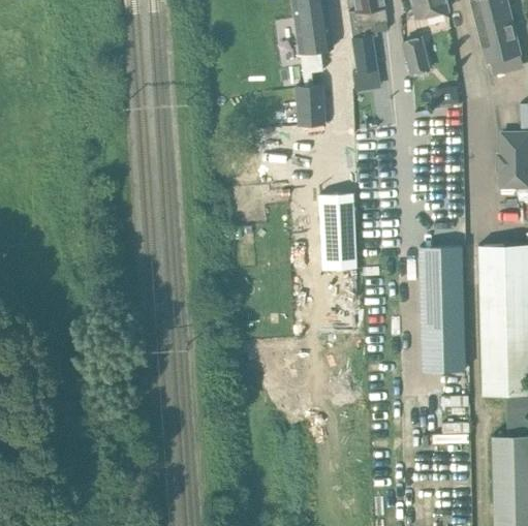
[(325,0),(292,0),(301,54),(333,49),(325,0)]
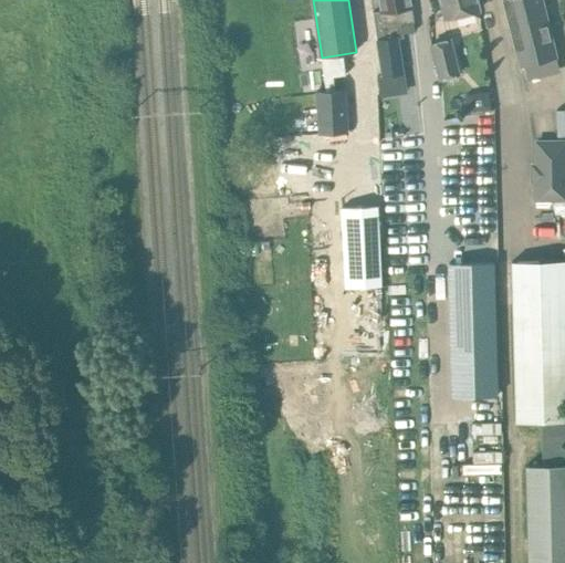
[(383,79),(405,75),(399,42),(404,41),(404,37),(416,35),(414,25),(415,25),(410,0),(379,0),(382,14),(374,16),(378,43),(377,43),(383,79)]
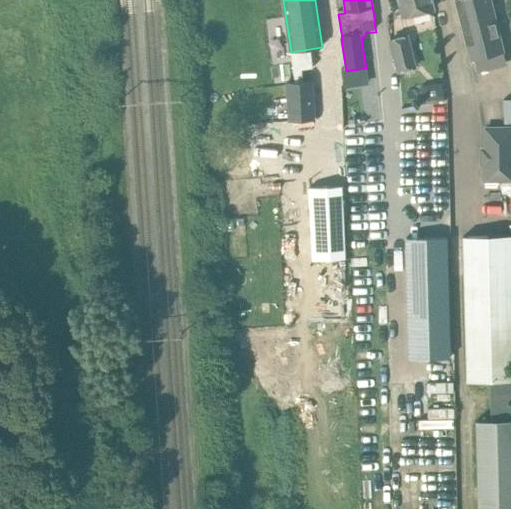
[(428,0),(400,0),(405,16),(431,9),(428,0)]
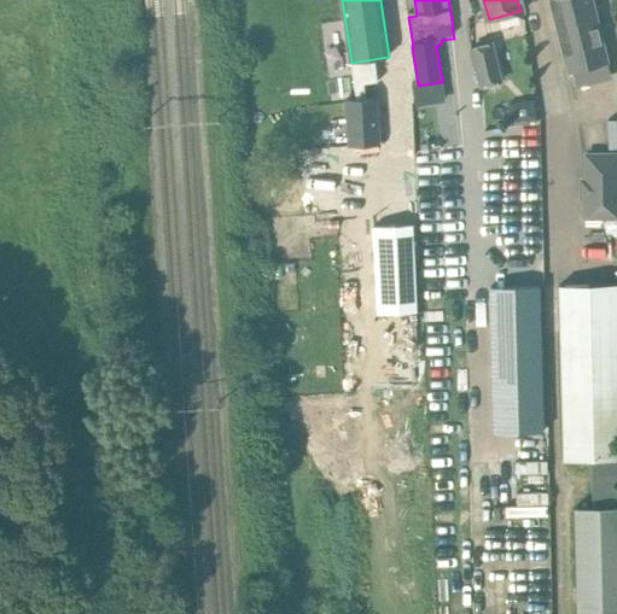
[(611,80),(607,65),(591,0),(548,0),(568,75),(572,74),(576,88),(611,80)]
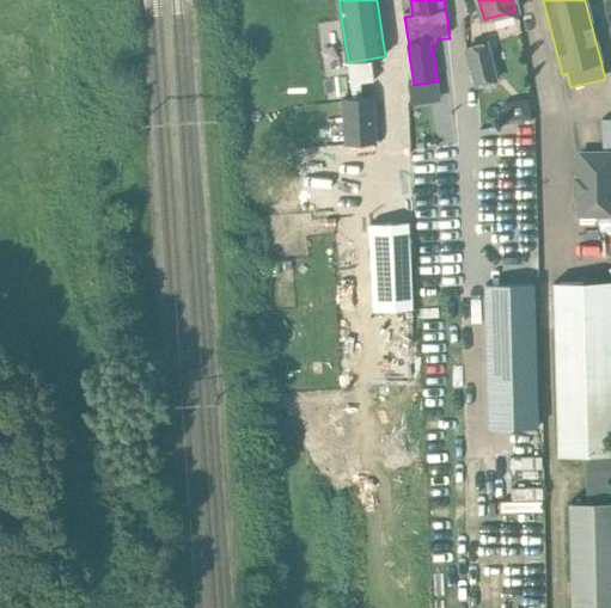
[(489,44),(465,50),(476,91),(499,85),(489,44)]
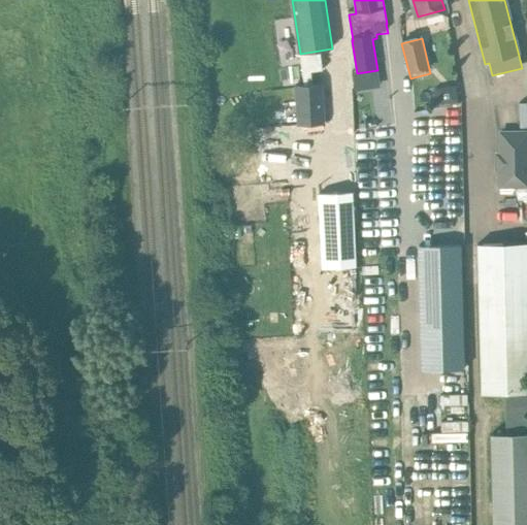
[(323,86),(294,88),(296,128),(325,126),(323,86)]
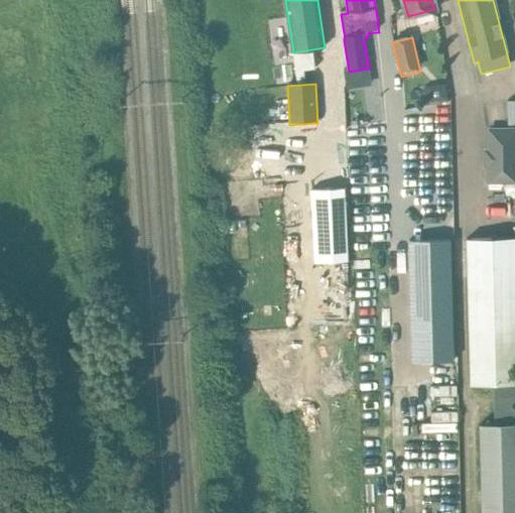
[(427,106),(448,103),(446,86),(425,90),(427,106)]
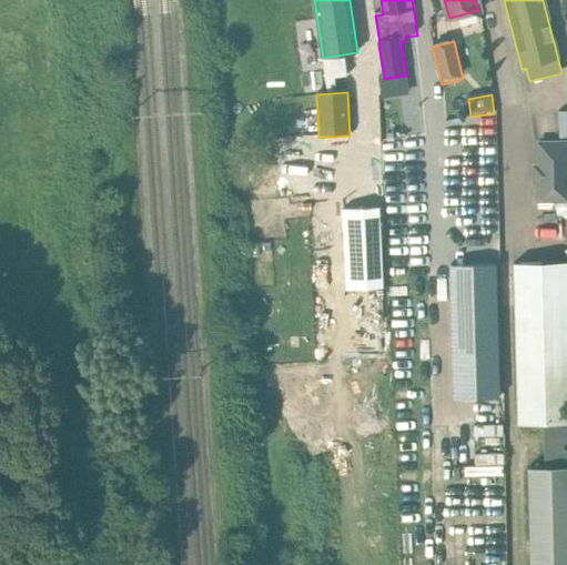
[(537,168),(533,168),(533,187),(537,187),(537,205),(566,205),(566,142),(537,143),(537,168)]
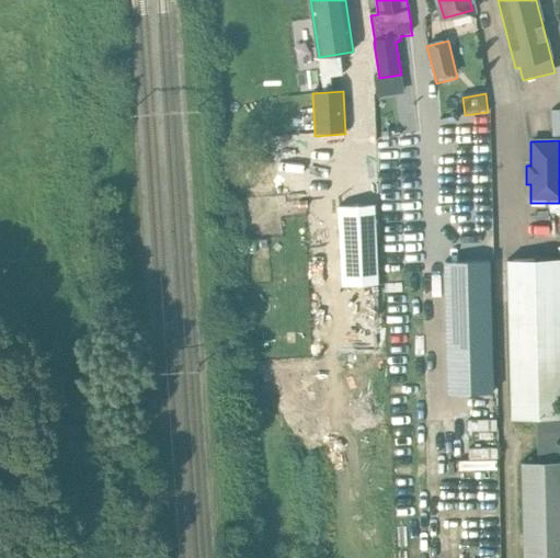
[(559,260),(507,262),(512,421),(559,419),(559,260)]
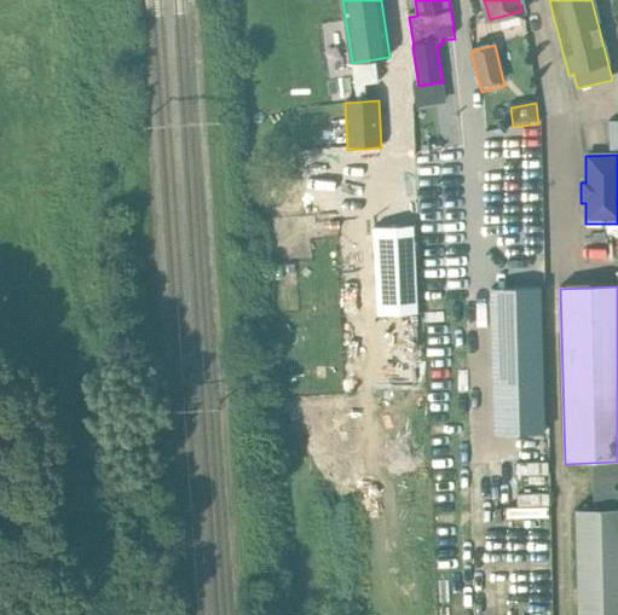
[(536,442),(536,296),(487,296),(487,442),(536,442)]
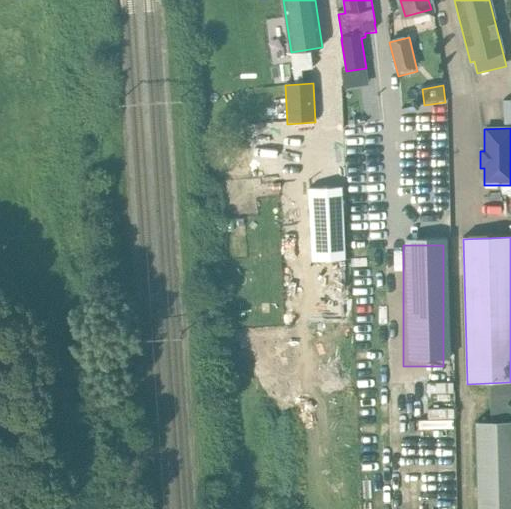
[(427,430),(456,429),(455,414),(443,414),(443,416),(427,416),(427,430)]
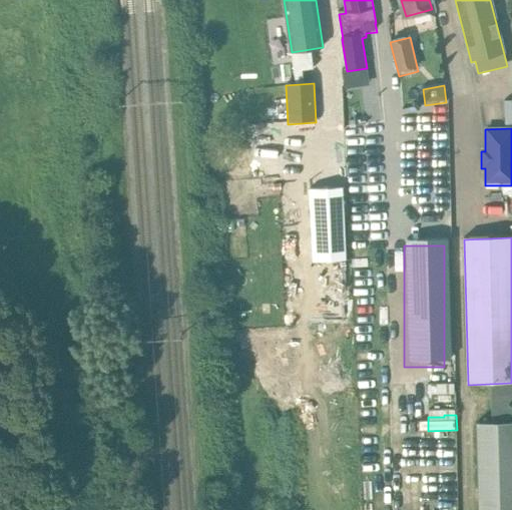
[(511,424),(477,425),(479,509),(511,509),(511,424)]
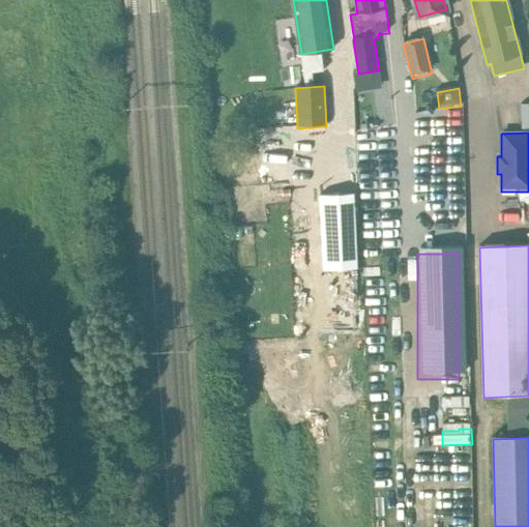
[(452,456),(454,488),(471,487),(469,455),(452,456)]
